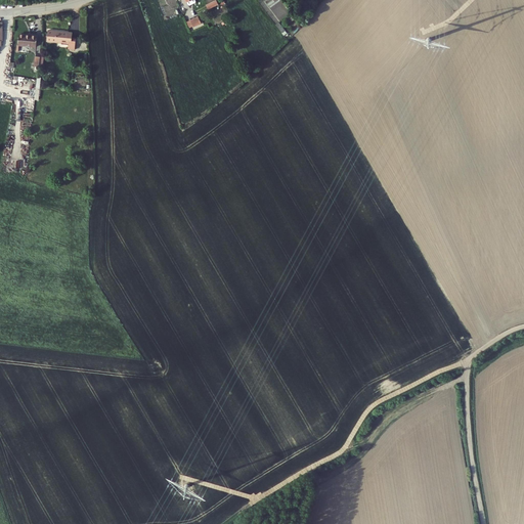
[(207,9),(218,5),(216,0),(206,4),(207,9)]
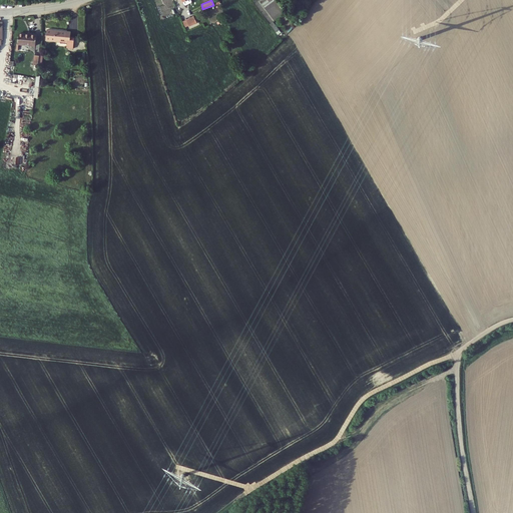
[(272,0),(265,0),(261,4),(275,19),(283,12),(272,0)]
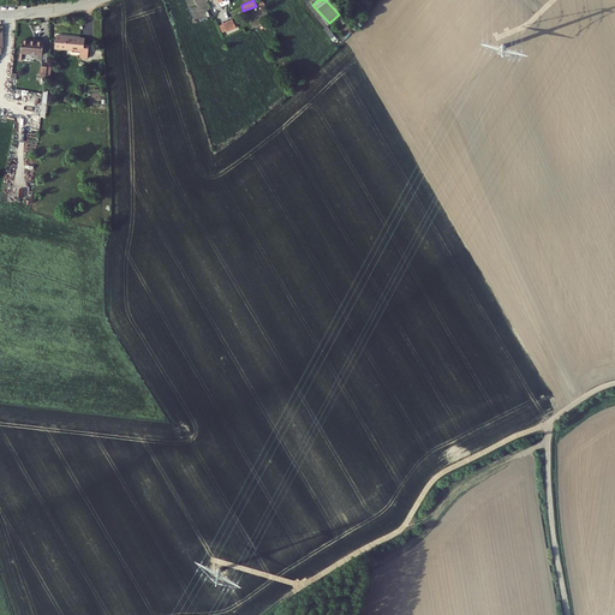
[(221,22),(225,30),(234,27),(232,18),(221,22)]
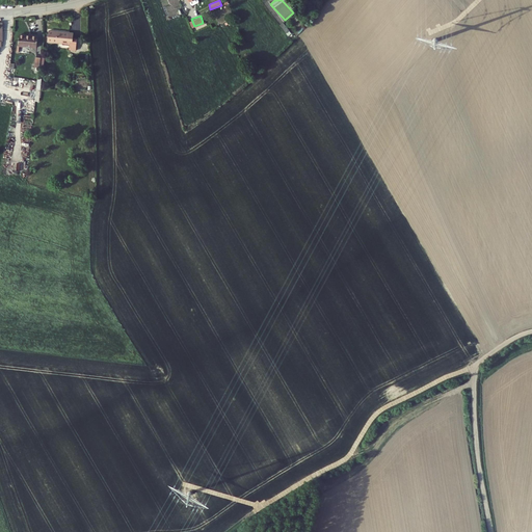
[(284,23),(280,25),(287,34),(290,31),(284,23)]
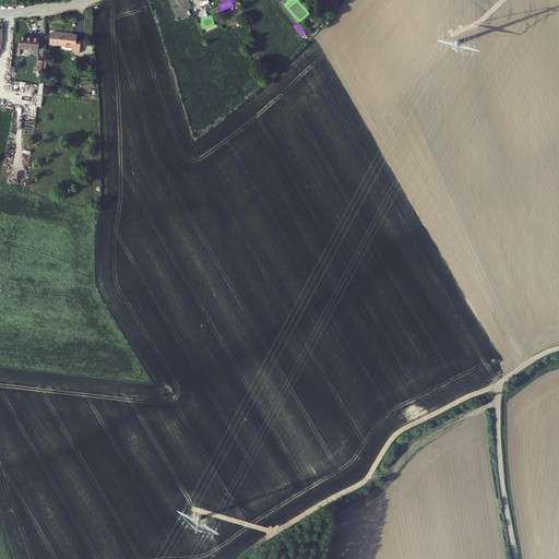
[(52,32),(51,44),(74,45),(74,50),(82,50),(82,42),(78,42),(79,33),(52,32)]
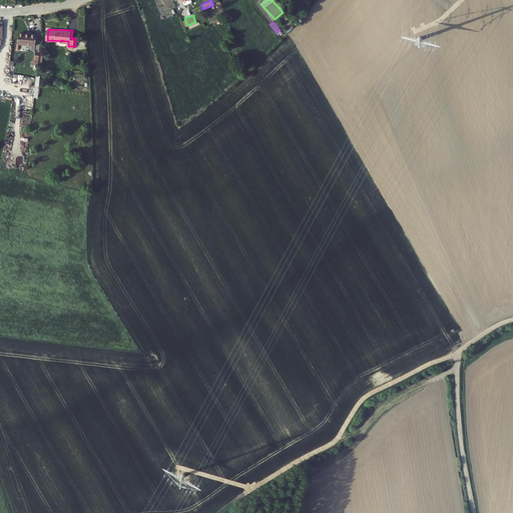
[(19,41),(36,42),(37,32),(21,30),(19,41)]
